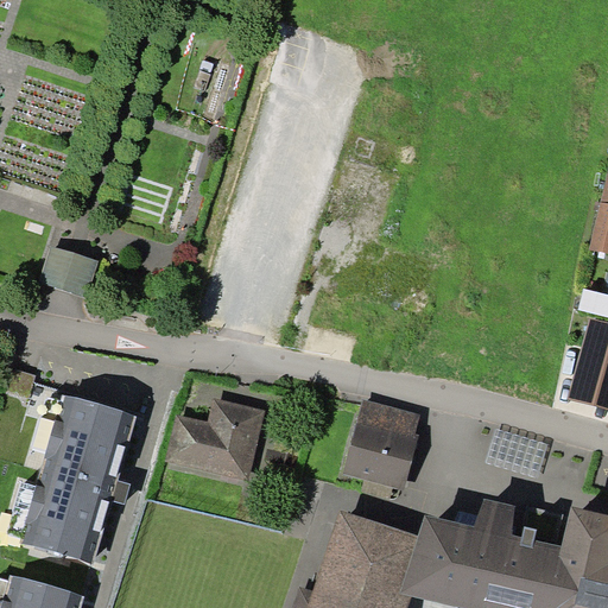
[(607,204),(601,203),(589,249),(607,253),(607,204)]
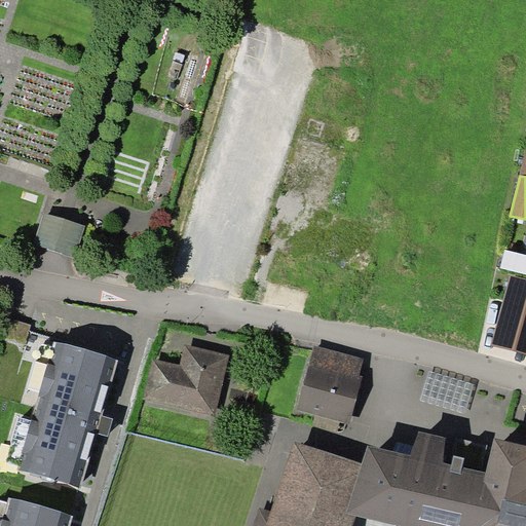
[(525,255),(504,250),(500,267),(525,273),(525,255)]
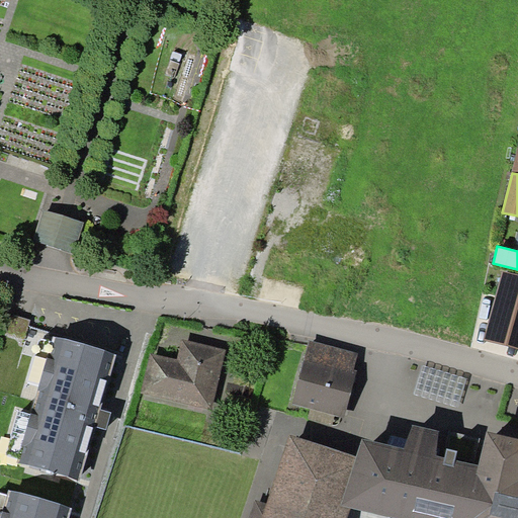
[(517,273),(503,270),(484,339),(517,348),(517,273)]
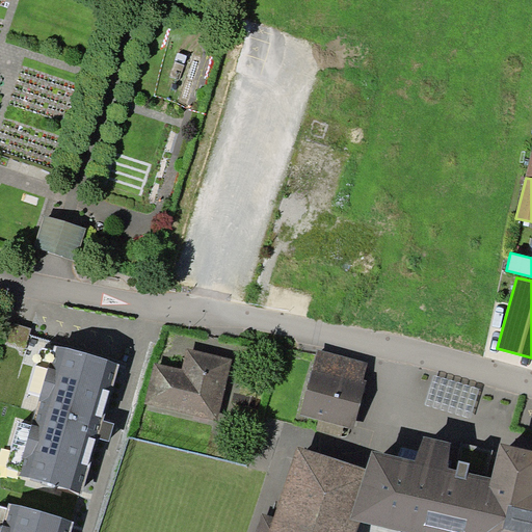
[(118,363),(56,344),(54,351),(41,395),(32,425),(19,471),(18,474),(80,493),(97,437),(102,420),(118,363)]
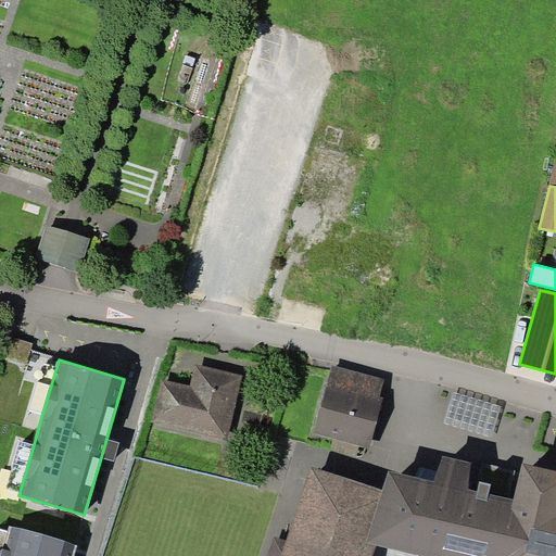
[(29,408),(42,413),(57,367),(42,363),(29,408)]
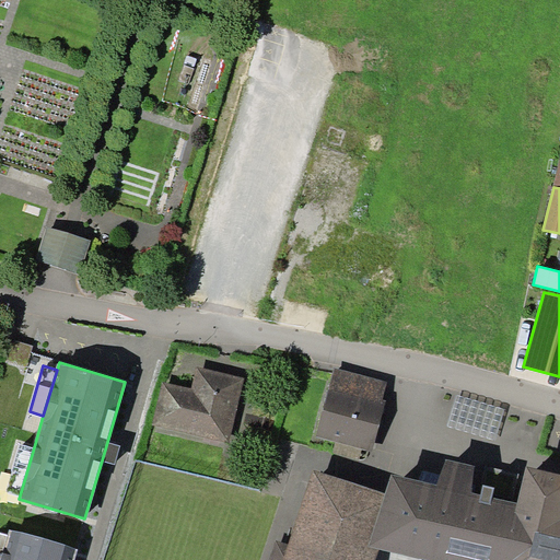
[(162,382),(152,424),(229,443),(244,378),(196,368),(191,388),(162,382)]
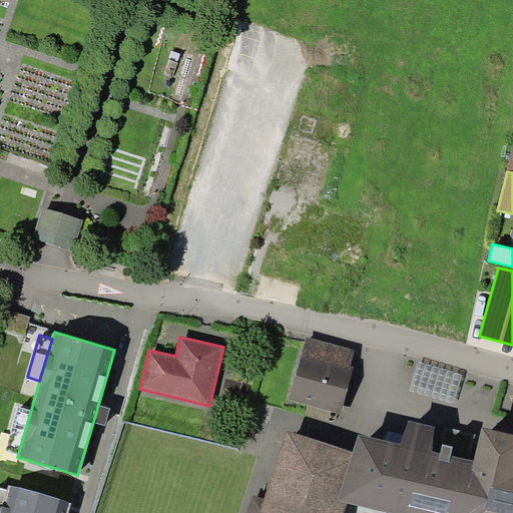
[(355,350),(307,337),(290,400),(341,413),(354,367),(351,366),(355,350)]
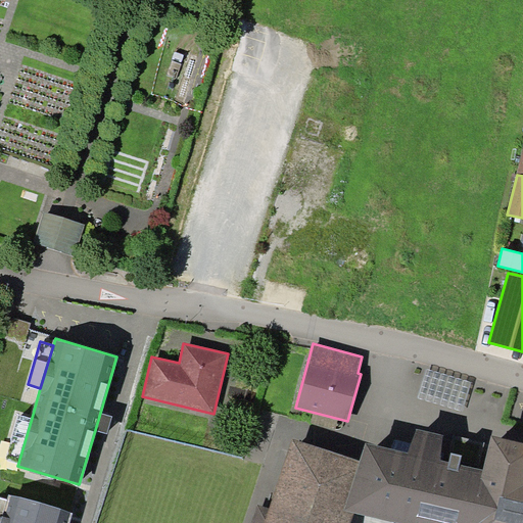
[(112,416),(100,413),(95,430),(107,434),(112,416)]
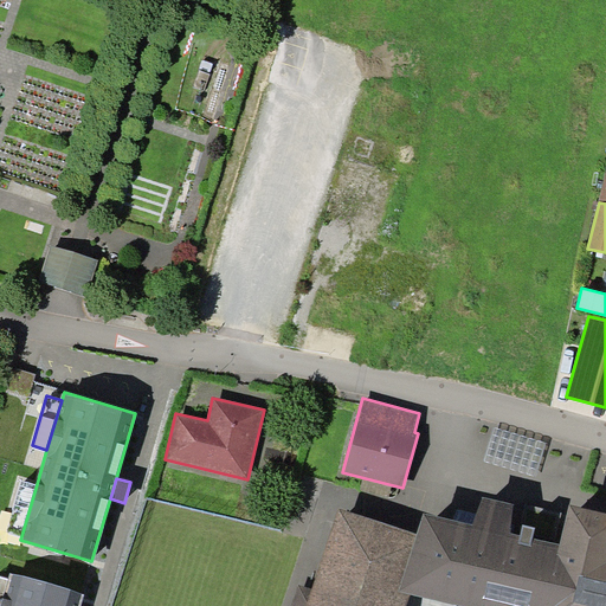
[(21,536),(37,484),(21,481),(6,533),(21,536)]
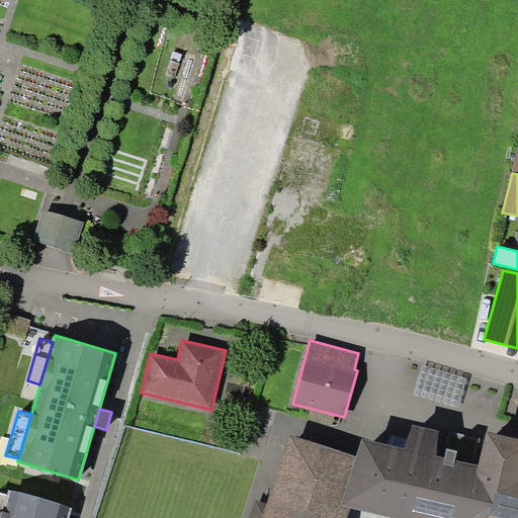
[(362,438),(356,456),(341,504),(350,507),(398,517),(517,517),(517,438),(487,431),(479,465),(455,459),(444,457),(436,455),(439,431),(413,424),(404,448),(362,438)]
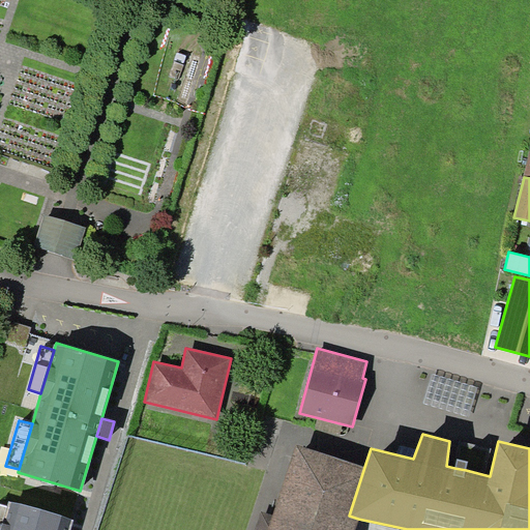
[(354,529),(358,519),(349,516),(364,467),(296,445),(273,516),(268,529),(354,529)]
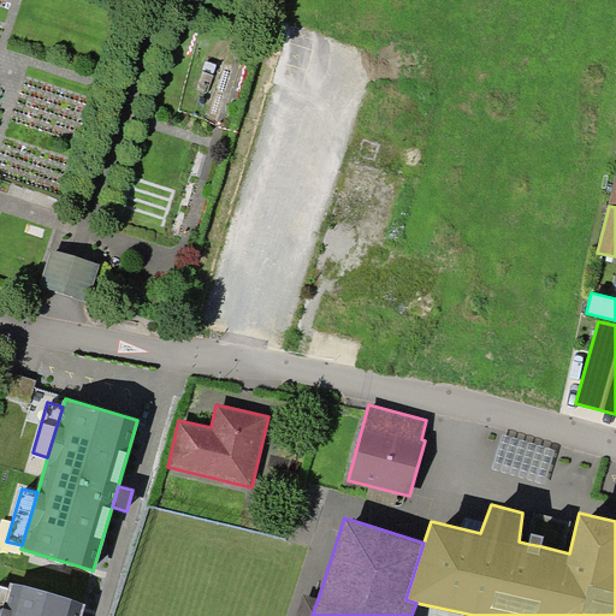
[(531,533),(528,544),(542,546),(544,537),(531,533)]
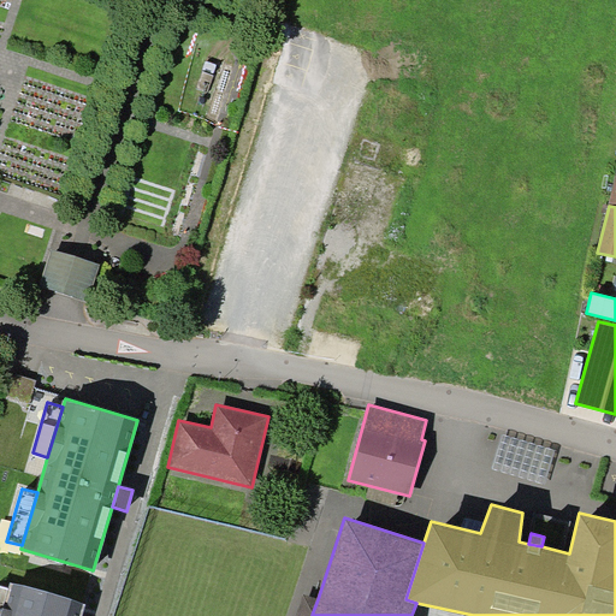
[(80,615),(84,604),(11,584),(9,590),(0,615),(80,615)]
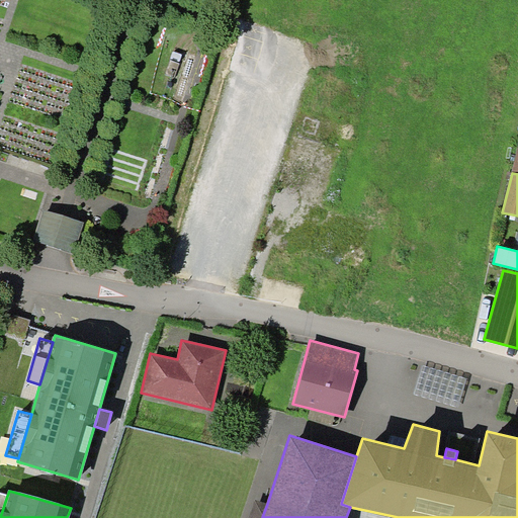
[(262,517),(267,504),(255,500),(249,517),(262,517)]
